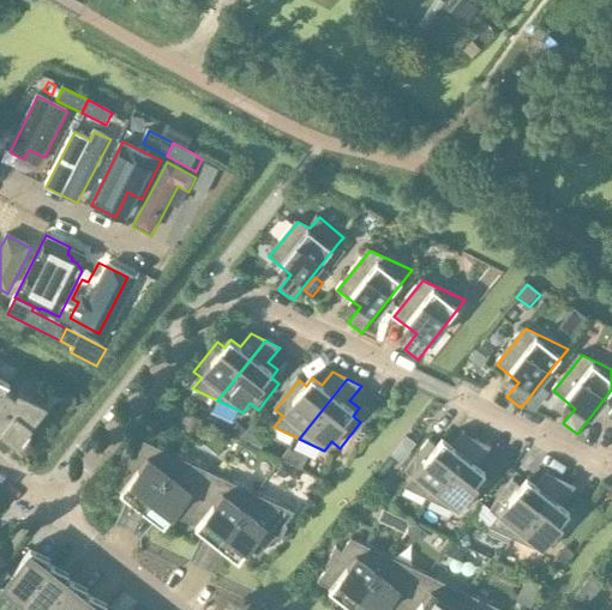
[(0,428),(18,442),(49,404),(21,390),(17,394),(9,388),(11,385),(0,380),(0,428)]
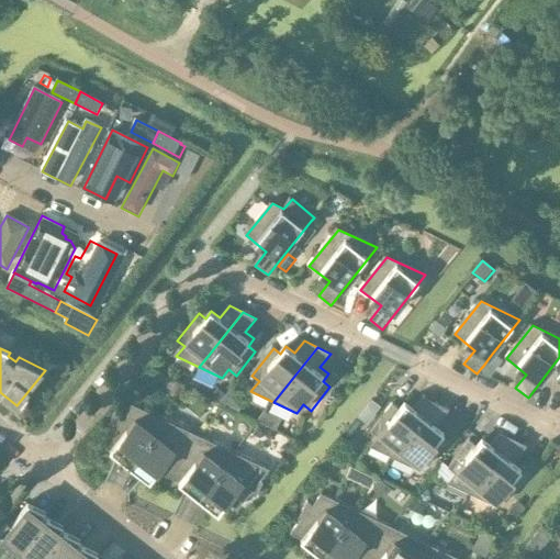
[(483,366),(481,368),(492,377),(500,367),(489,358),(483,366)]
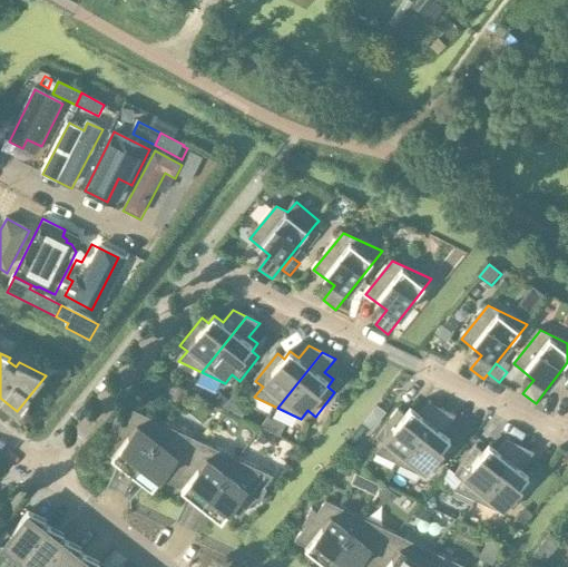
[(148,373),(155,379),(163,370),(155,364),(148,373)]
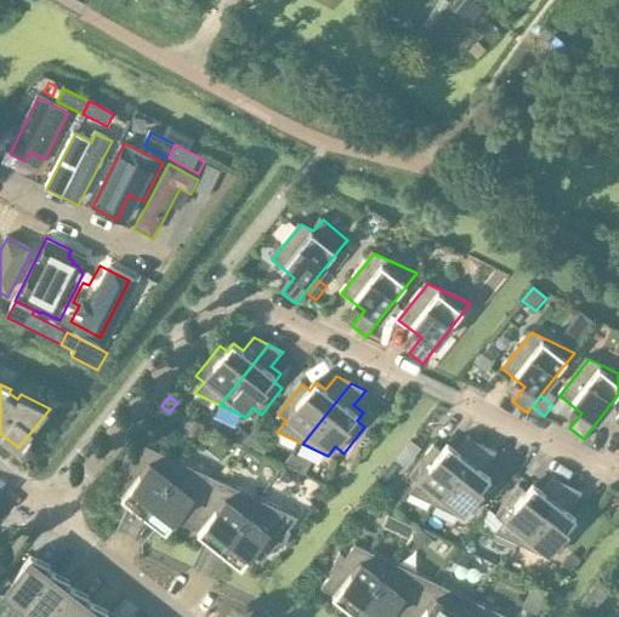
[(185,421),(180,433),(202,443),(206,430),(185,421)]
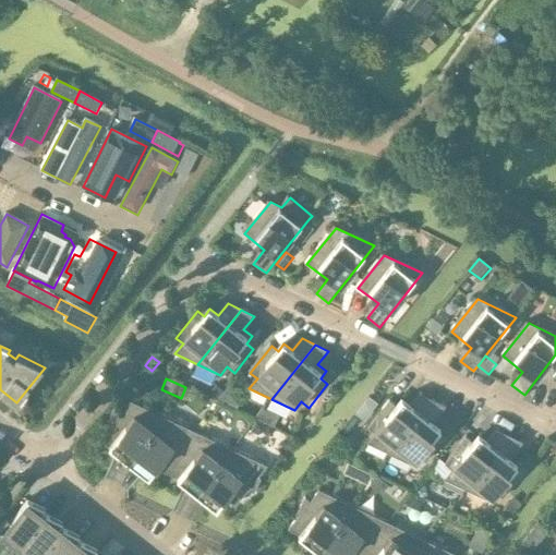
[(369,445),(391,456),(434,401),(421,395),(412,407),(403,400),(397,407),(390,402),(370,429),(376,435),(369,445)]
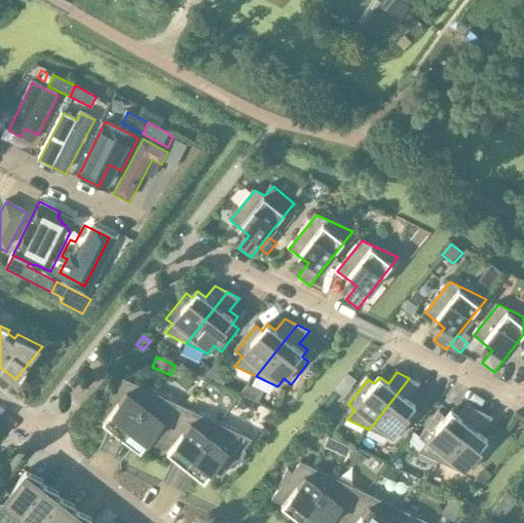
[(344,397),(357,381),(349,376),(338,390),(344,397)]
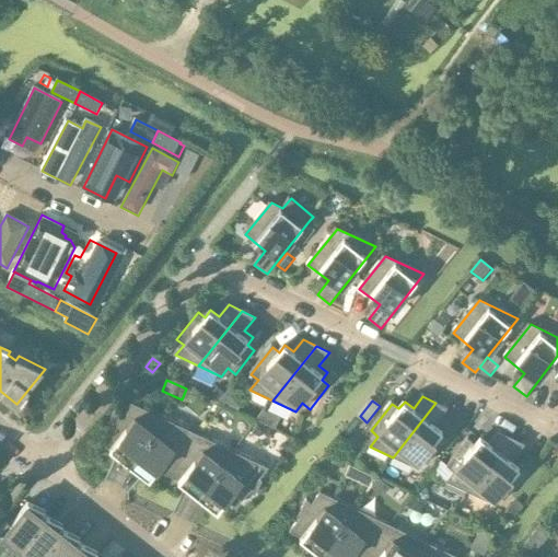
[(436,403),(393,457),(416,468),(422,460),(429,465),(448,441),(441,437),(446,429),(439,422),(449,408),(436,403)]
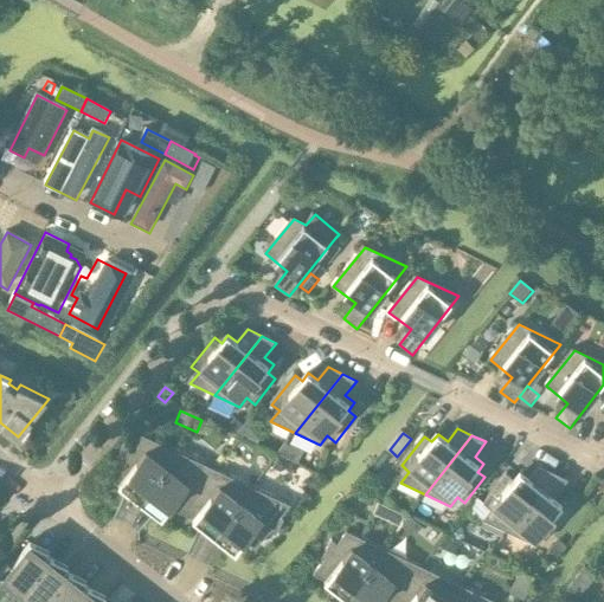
[(109,479),(121,485),(120,485),(142,503),(180,454),(142,437),(133,448),(127,445),(120,460),(122,463),(109,479)]
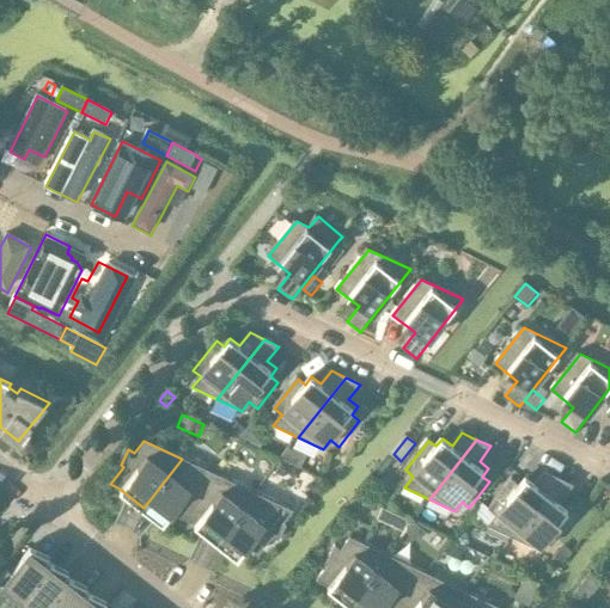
[(290,465),(296,452),(290,449),(281,460),(290,465)]
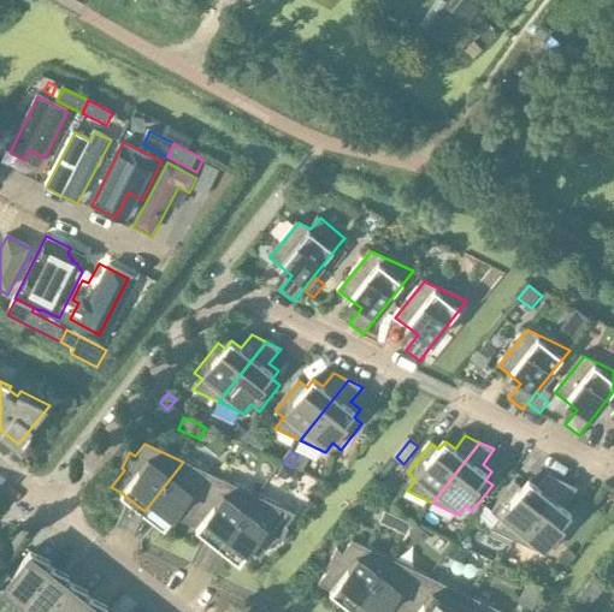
[(187,523),(194,512),(220,480),(183,462),(145,511),(166,528),(173,517),(187,523)]
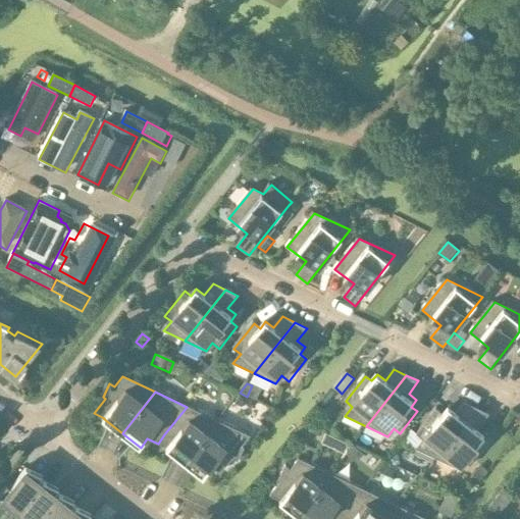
[(448,447),(478,409),(466,403),(457,414),(449,408),(444,415),(437,410),(417,435),(424,440),(416,450),(437,460),(448,447)]
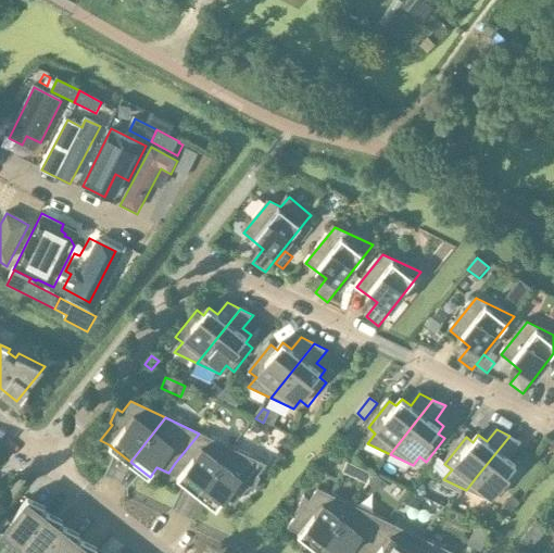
[(199,434),(175,463),(168,473),(178,477),(178,478),(198,493),(202,488),(233,449),(199,434)]
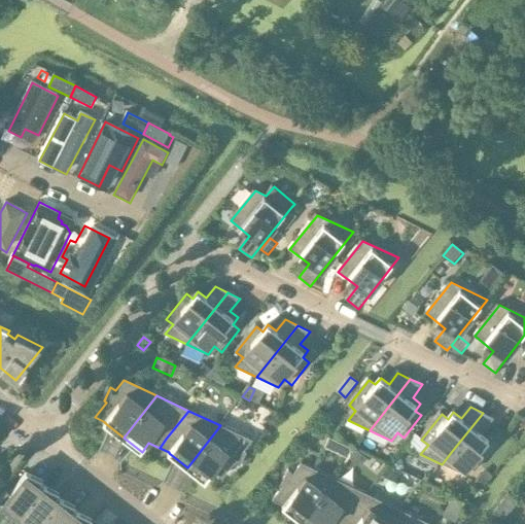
[(483,413),(452,451),(442,464),(463,475),(469,466),(477,472),(494,450),(488,445),(493,438),(485,431),(495,419),(483,413)]
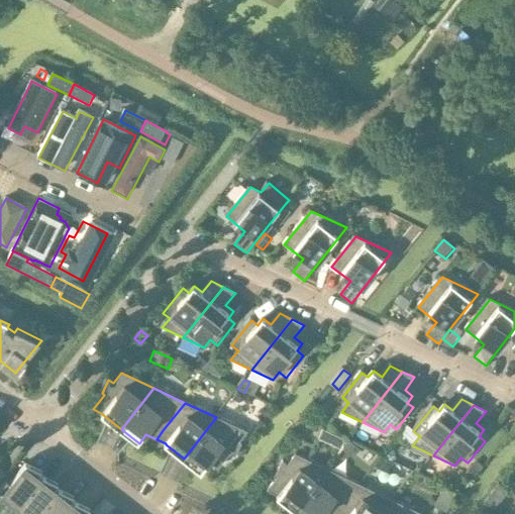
[(216,417),(188,453),(184,458),(202,473),(209,465),(220,470),(232,454),(236,458),(243,444),(241,443),(249,432),(216,417)]
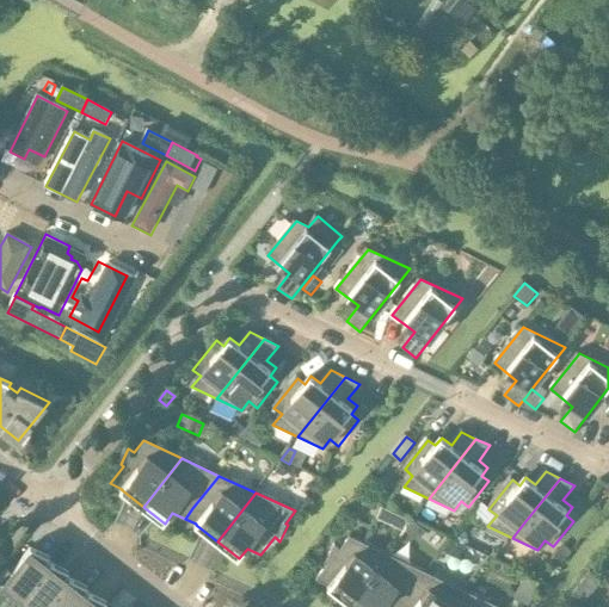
[(404,533),(408,522),(397,515),(391,526),(404,533)]
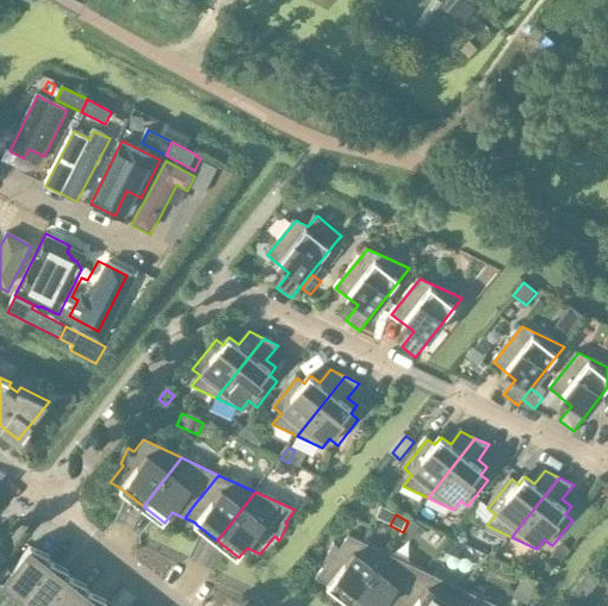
[(427,532),(415,523),(408,532),(419,542),(427,532)]
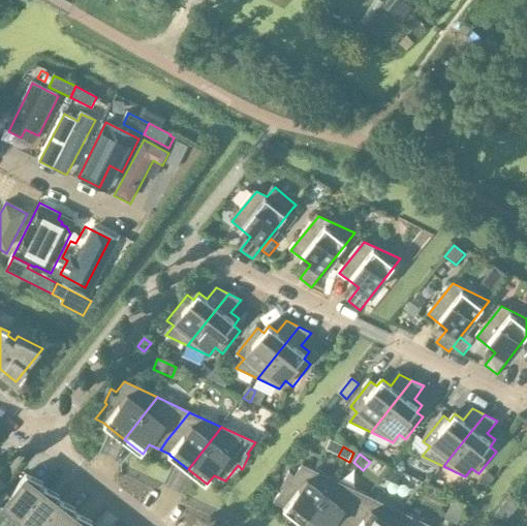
[(274,503),(285,508),(284,508),(304,524),(307,519),(337,482),(304,466),(295,476),(290,473),(283,487),(286,489),(274,503)]
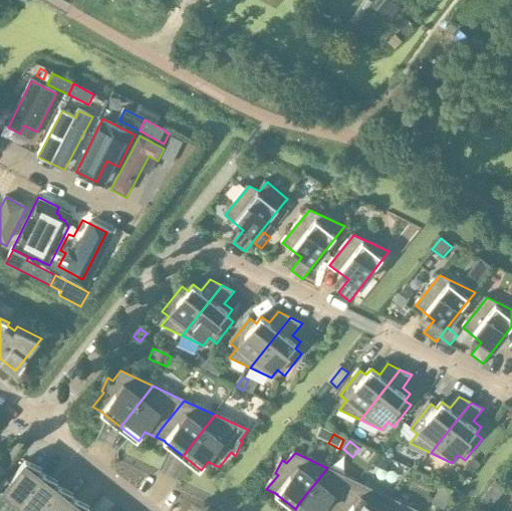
[(375,466),(387,472),(392,462),(380,456),(375,466)]
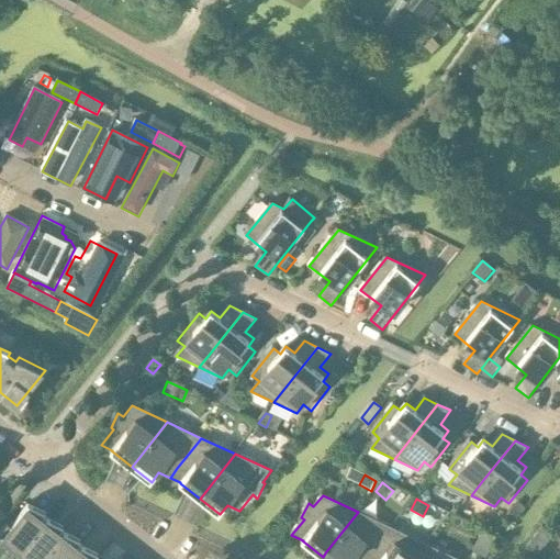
[(0,533),(7,539),(22,551),(47,520),(29,505),(13,525),(9,522),(0,533)]
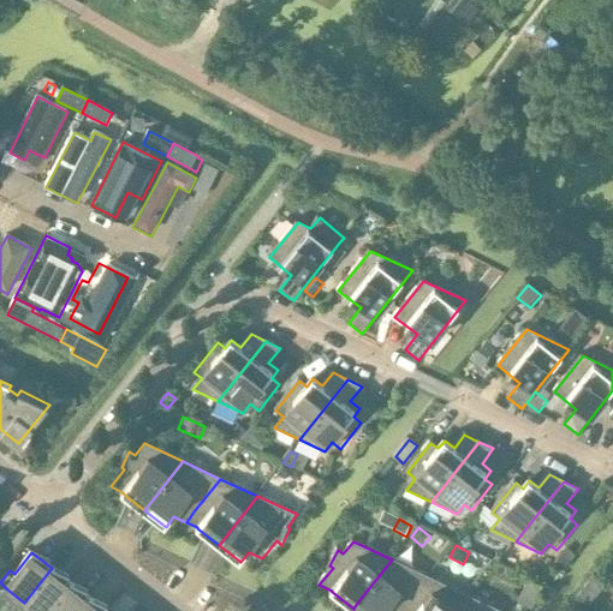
[(392,559),(357,603),(353,609),(356,610),(402,610),(429,576),(392,559)]
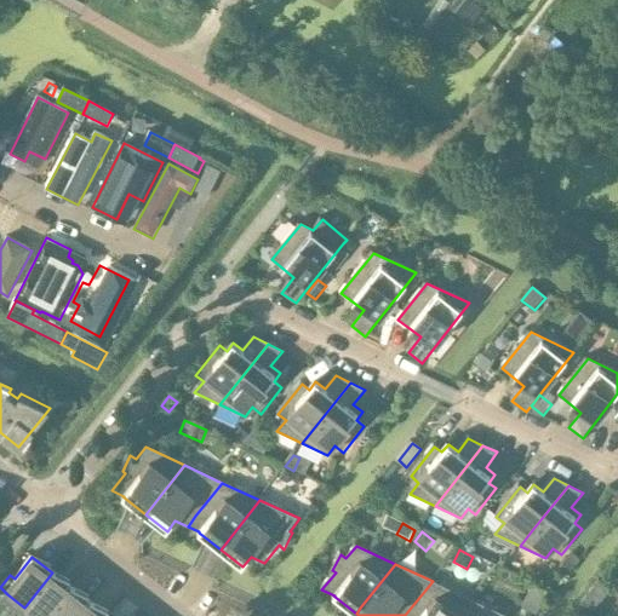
[(52,573),(24,608),(35,615),(50,615),(72,588),(52,573)]
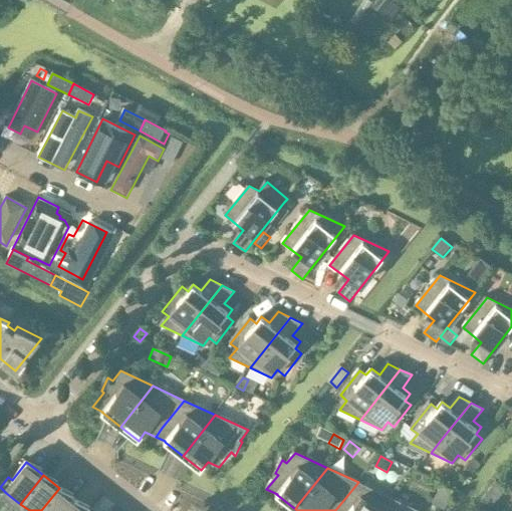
[(358,482),(335,510),(378,510),(390,497),(358,482)]
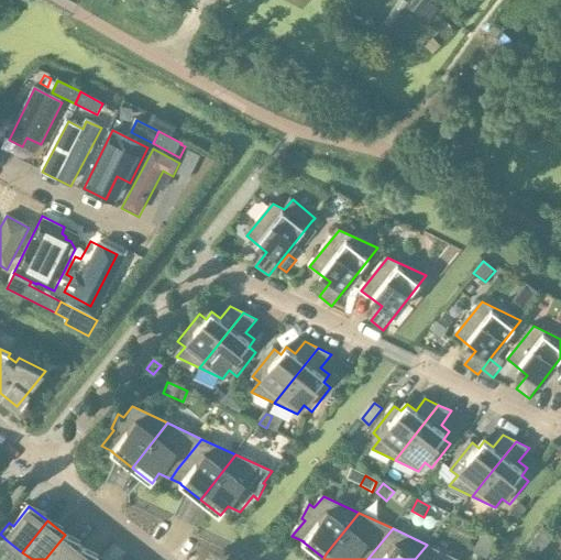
[(65,535),(45,559),(74,559),(83,549),(65,535)]
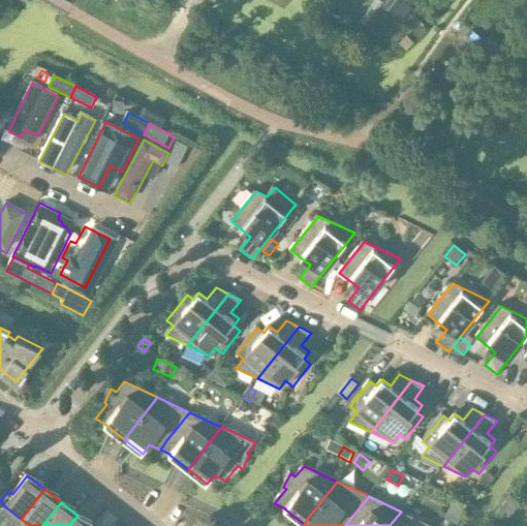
[(401,512),(390,525),(430,525),(401,512)]
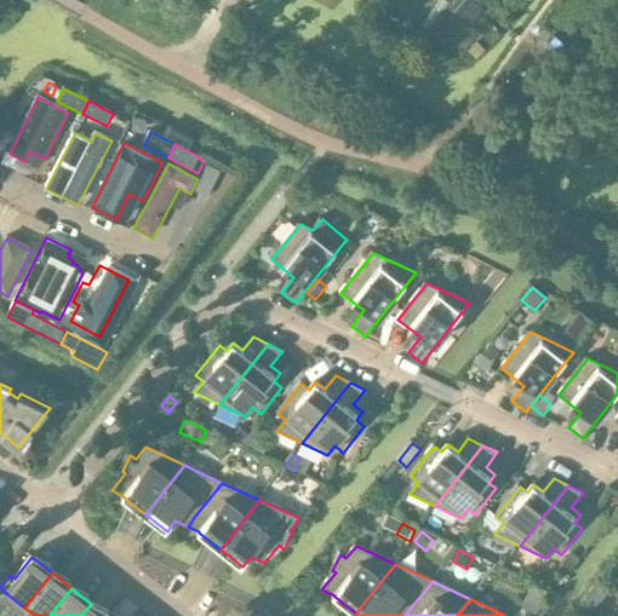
[(91,604),(81,615),(106,615),(91,604)]
